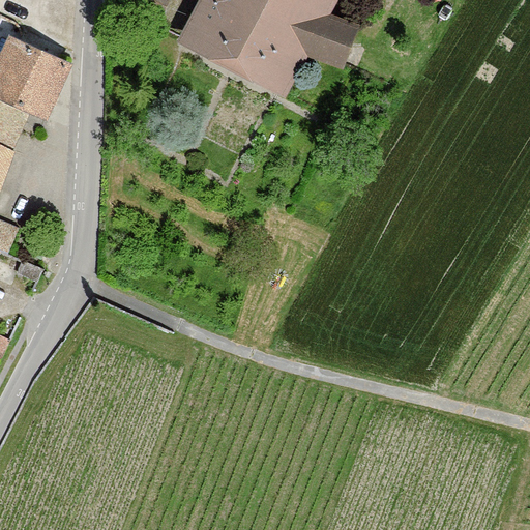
[(167,0),(115,0),(116,3),(156,23),(167,0)]
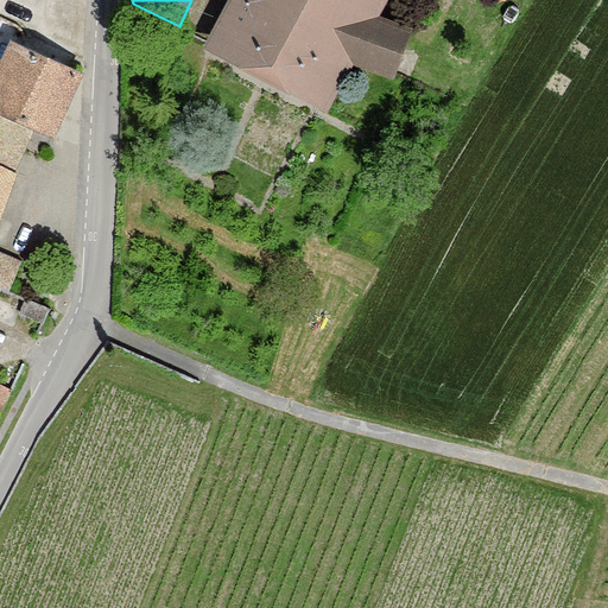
[(235,0),(211,45),(328,106),(353,58),(396,74),(412,31),(377,17),(385,0),(235,0)]
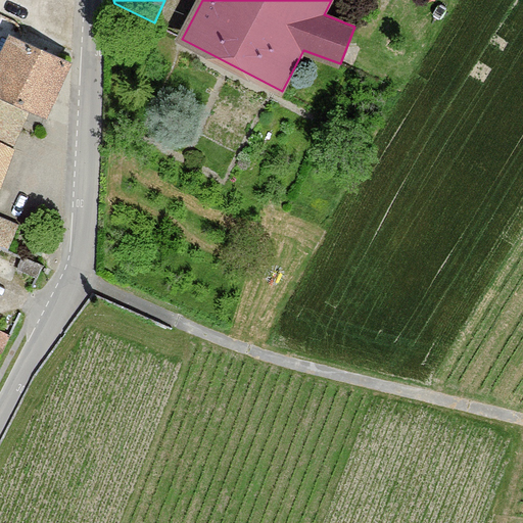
[(69,63),(10,36),(0,57),(0,95),(27,107),(45,116),(69,63)]
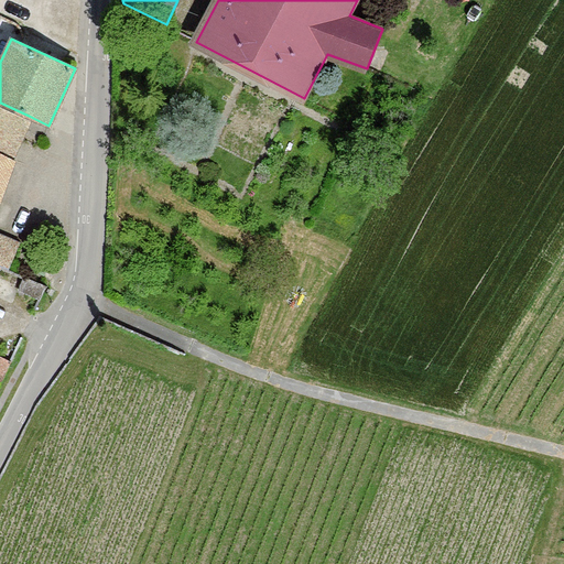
[(0,155),(11,162),(29,116),(0,102),(0,155)]
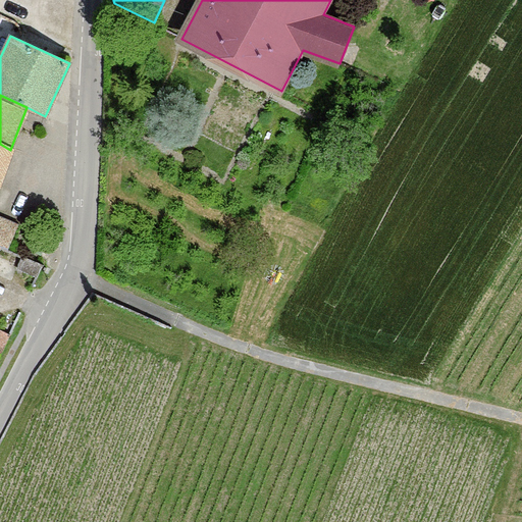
[(0,183),(12,151),(10,150),(0,144),(0,183)]
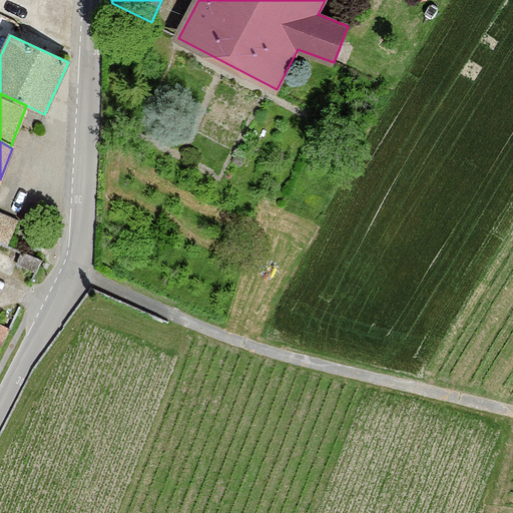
[(0,243),(6,246),(16,222),(0,214),(0,243)]
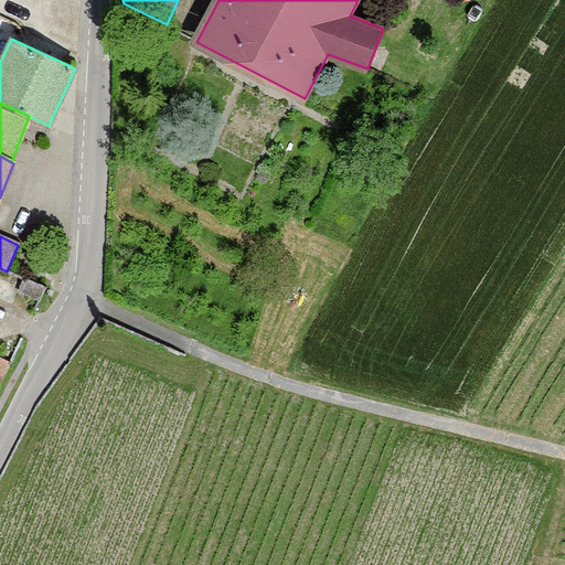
All buildings are outlined.
